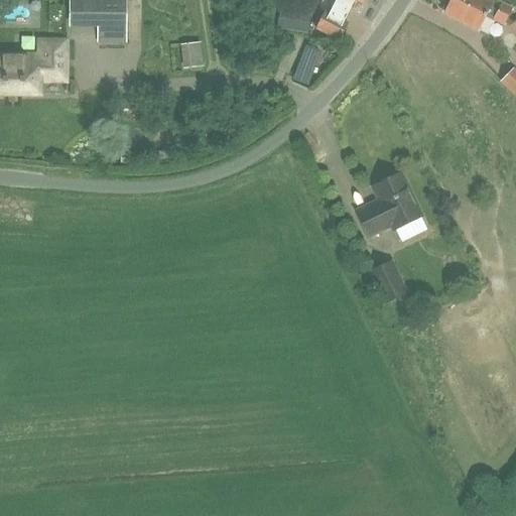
[(69,0),(70,28),(97,28),(97,43),(127,43),(126,0),(69,0)]
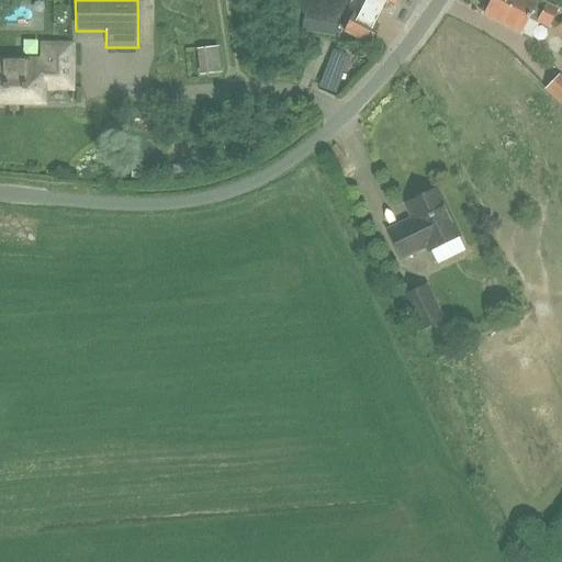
[(364,0),(357,14),(352,12),(343,31),(368,44),(378,25),(373,23),(384,0),(386,0),(393,3),(394,0),(364,0)]
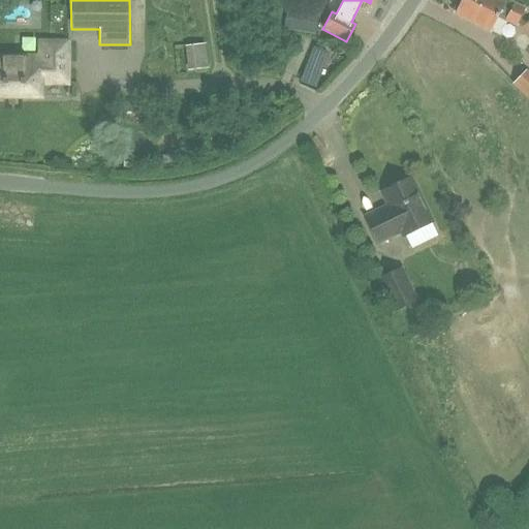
[(461,0),(455,13),(490,31),(498,16),(517,25),(524,8),(506,0),(461,0)]
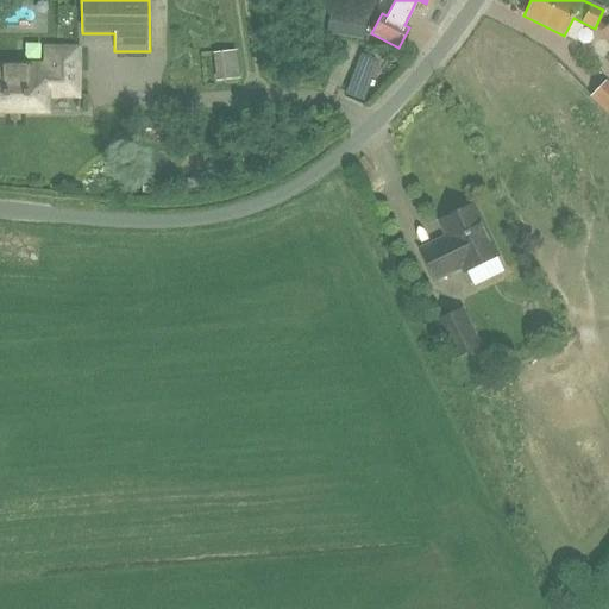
[(45,66),(22,64),(0,63),(0,111),(48,112),(48,96),(77,96),(77,49),(46,48),(45,66)]
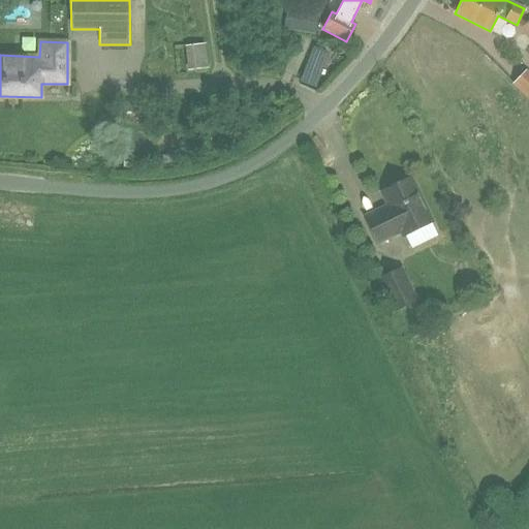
[(191,44),(193,71),(216,69),(214,42),(191,44)]
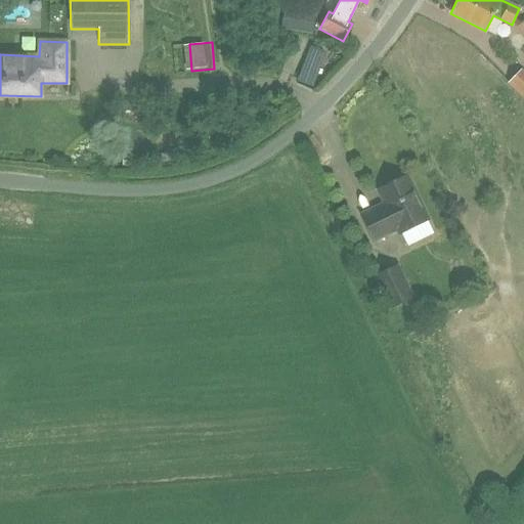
[(297,80),(312,86),(324,53),(309,48),(297,80)]
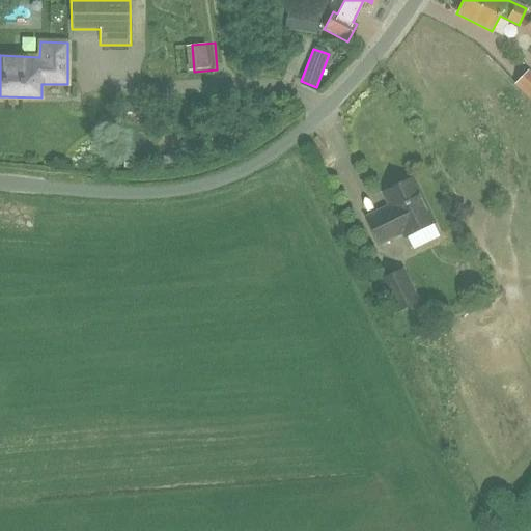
[(530,73),(528,70),(518,81),(513,84),(530,101),(530,73)]
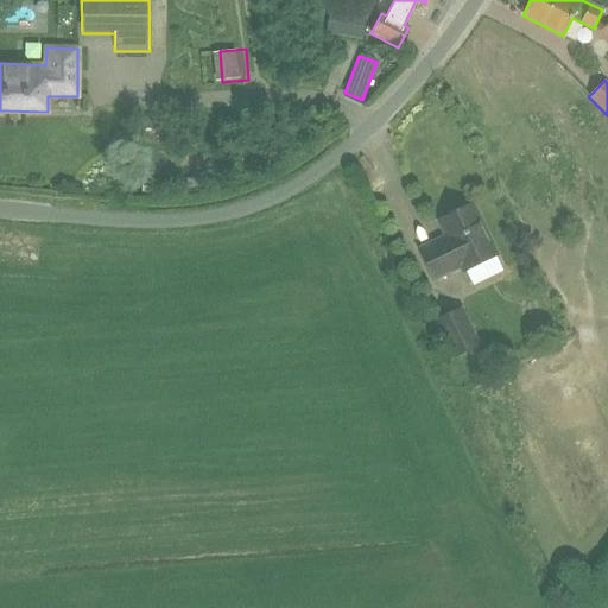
[(439,222),(447,236),(420,249),(435,278),(461,265),(463,270),(495,254),(472,206),(439,222)]
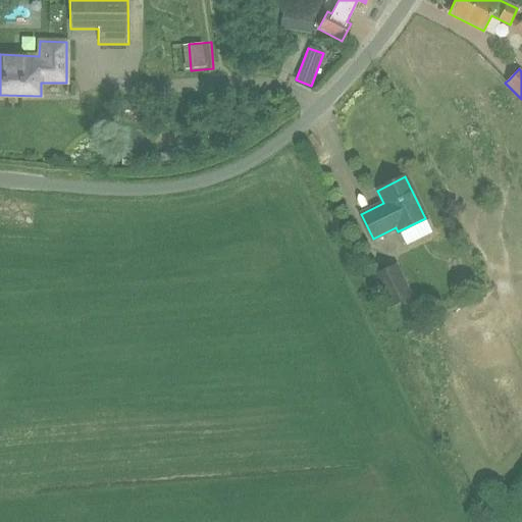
[(371,274),(377,289),(387,309),(413,297),(397,263),(371,274)]
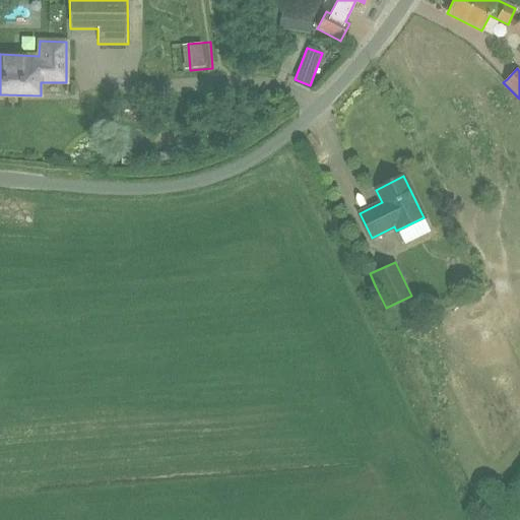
[(368,291),(376,287),(370,273),(361,277),(368,291)]
